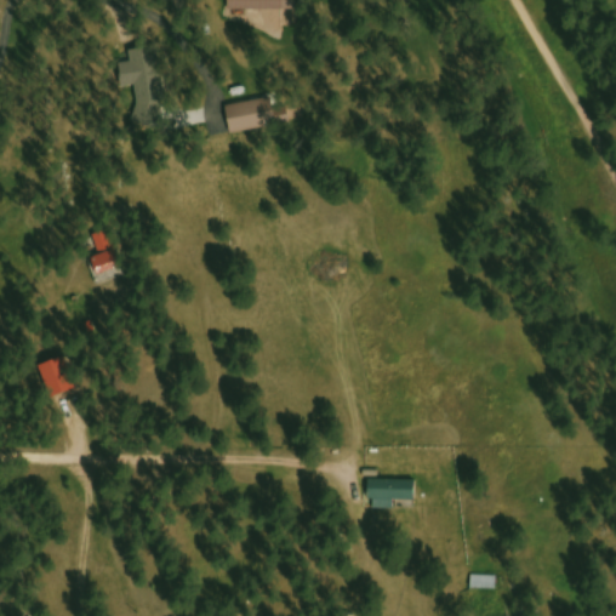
[(144,106),(144,83),(155,83),(155,55),(133,55),(133,106),(144,106)]
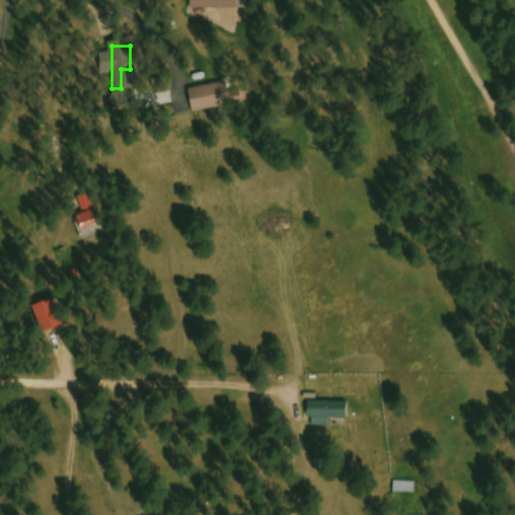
[(188,87),(192,109),(229,103),(225,81),(188,87)]
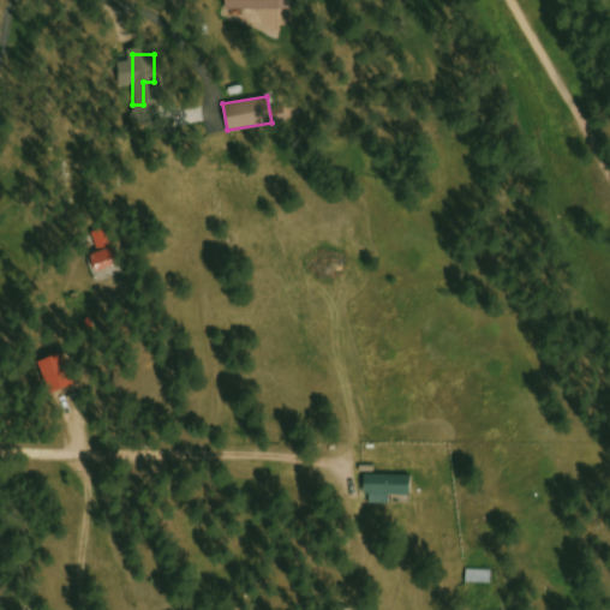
[(89,253),(95,274),(120,265),(108,227),(91,232),(97,251),(89,253)]
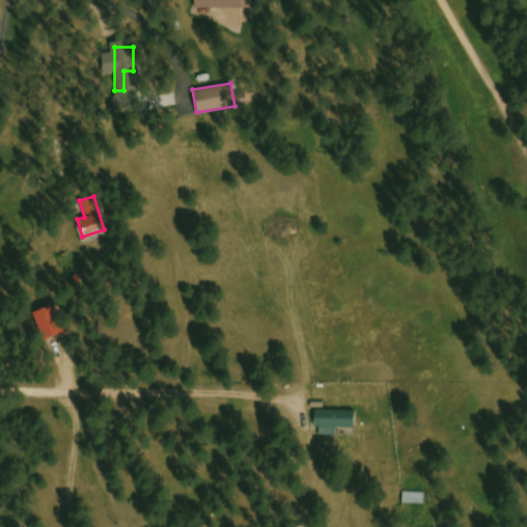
[(34,312),(46,340),(66,331),(55,304),(34,312)]
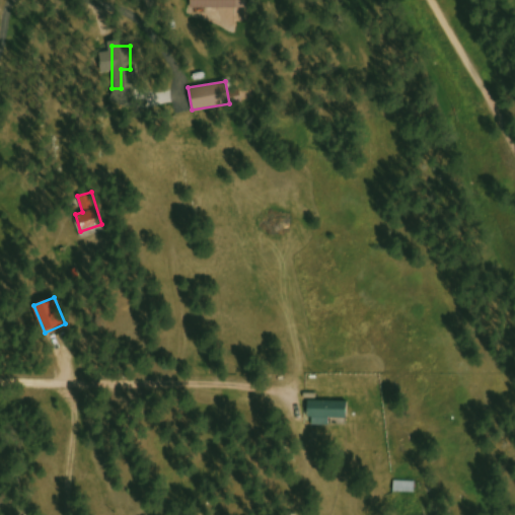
[(329,424),(329,418),(347,418),(347,400),(308,400),(308,424),(329,424)]
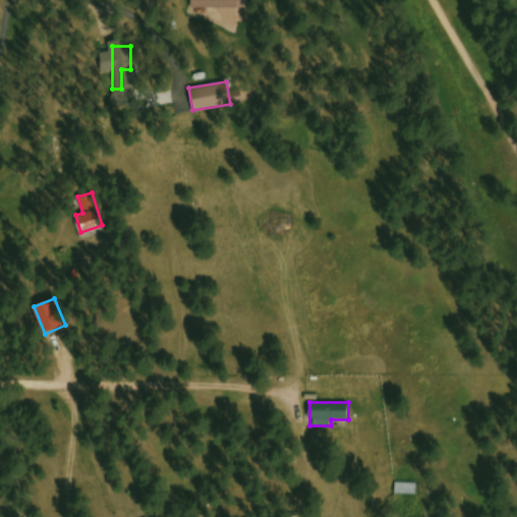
[(394,494),(414,494),(414,482),(394,482),(394,494)]
